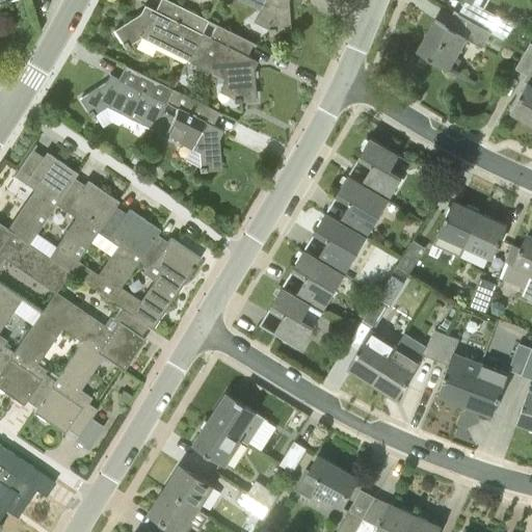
[(185,62),(207,20),(166,0),(158,0),(151,18),(140,12),(139,14),(115,29),(123,43),(121,45),(124,49),(127,47),(127,45),(139,37),(185,62)]
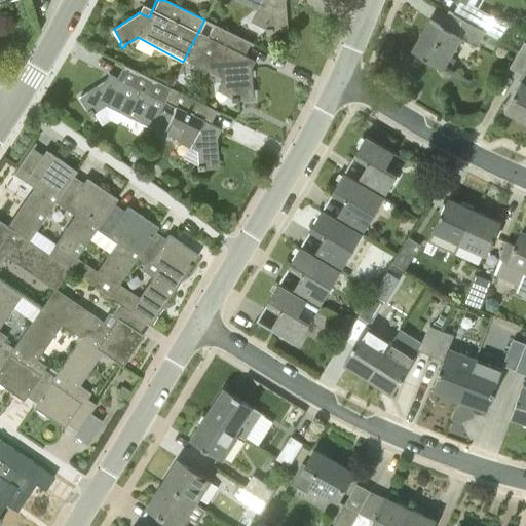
[(232,0),(263,15),(264,29),(263,30),(263,35),(270,34),(269,31),(287,29),(284,0),(232,0)]
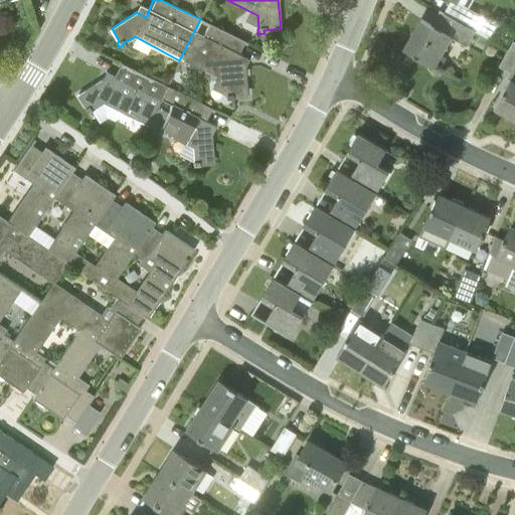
[(463,5),(455,19),(478,31),(477,32),(489,38),(497,24),(469,8),(463,5)]
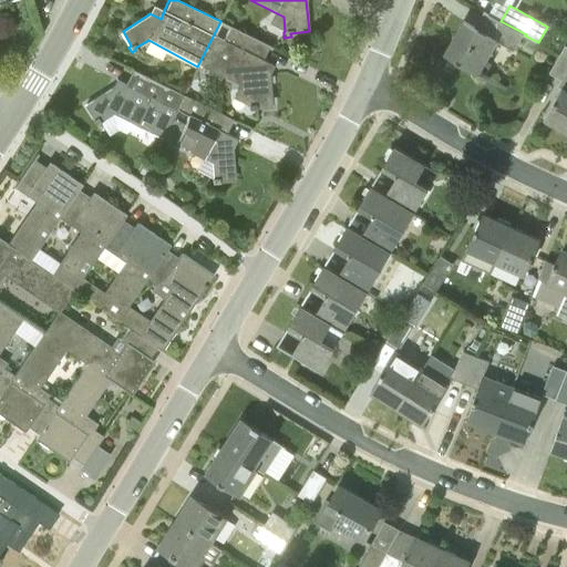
[(490,34),(463,20),(444,54),(478,73),(496,42),(515,53),(525,35),(526,34),(501,21),(498,19),(490,34)]
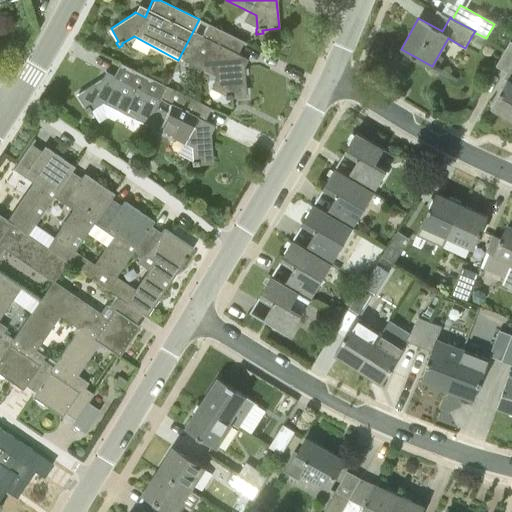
[(229,97),(245,94),(243,67),(244,66),(233,61),(242,42),(245,43),(245,42),(207,23),(202,35),(194,31),(199,19),(178,60),(222,83),(223,97),(222,97),(223,100),(230,100),(229,97)]
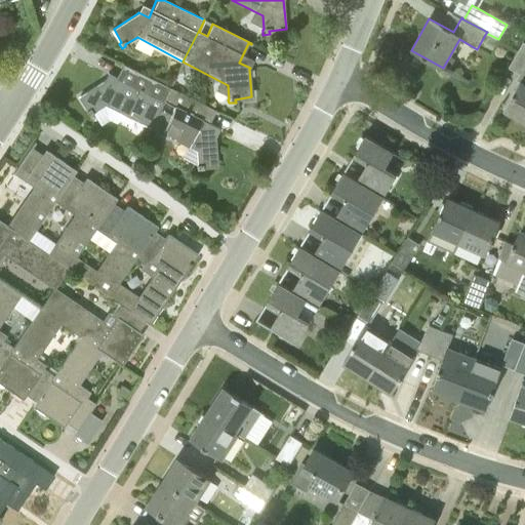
[(524,121),(524,42),(524,41),(509,67),(520,73),(516,80),(520,82),(503,110),(524,121)]
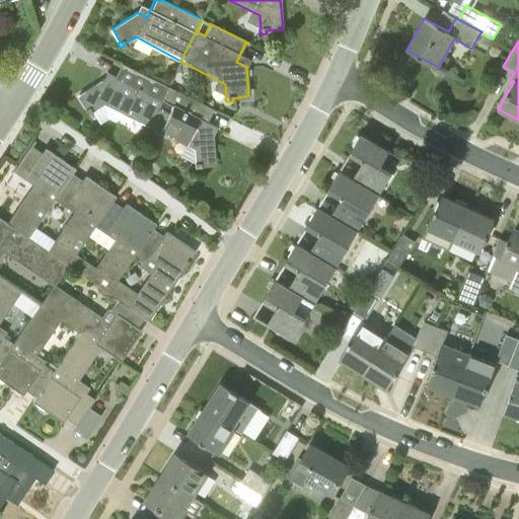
[(103,103),(148,126),(167,86),(122,64),(121,65),(123,66),(114,84),(103,79),(102,80),(79,95),(87,108),(85,109),(88,115),(92,113),(91,112),(103,103)]
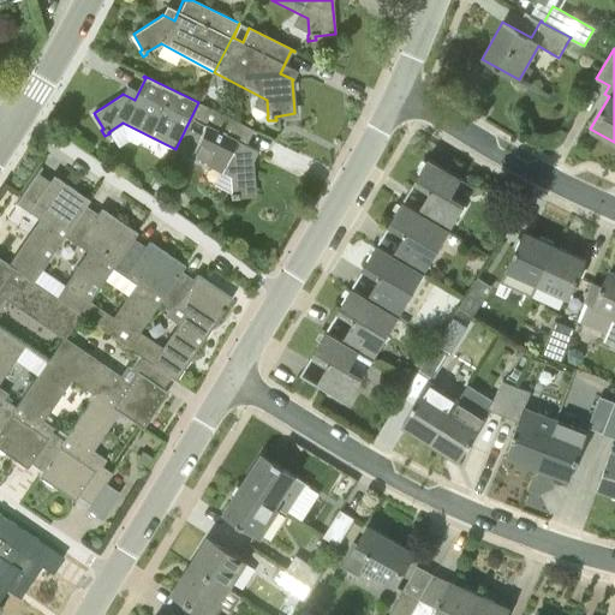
[(254,160),(240,153),(251,131),(255,132),(255,131),(198,102),(175,149),(230,177),(231,193),(230,193),(230,198),(238,197),(238,195),(255,193),(252,161),(254,160)]
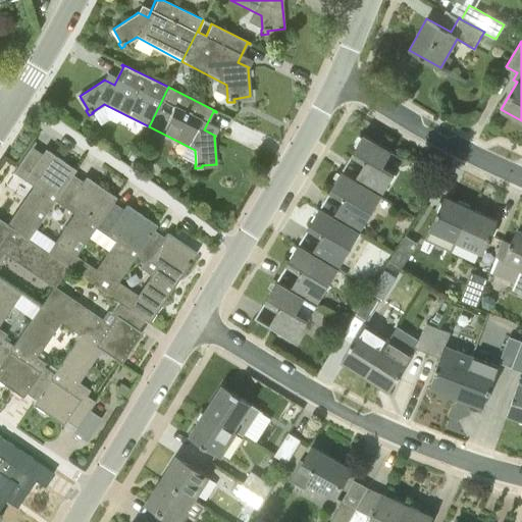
[(365,162),(356,178),(370,188),(369,188),(381,195),(395,172),(383,165),(392,151),(363,135),(350,157),(351,157),(352,155),(365,162)]
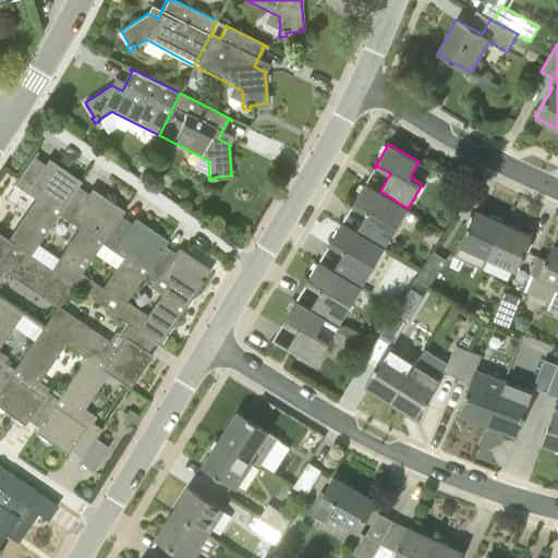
[(29,254),(76,187),(81,181),(51,161),(51,162),(48,168),(34,158),(37,152),(36,150),(13,184),(26,192),(31,185),(43,193),(9,241),(29,254)]
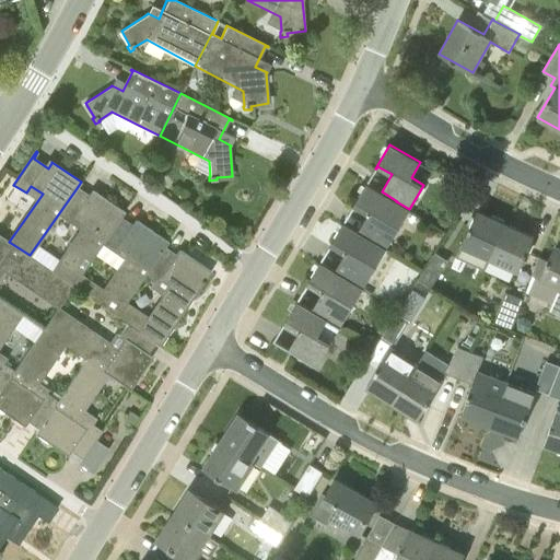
[(397,201),(382,191),(366,183),(352,208),(353,208),(354,206),(369,213),(358,231),(385,247),(399,224),(409,209),(396,201),(397,201)]
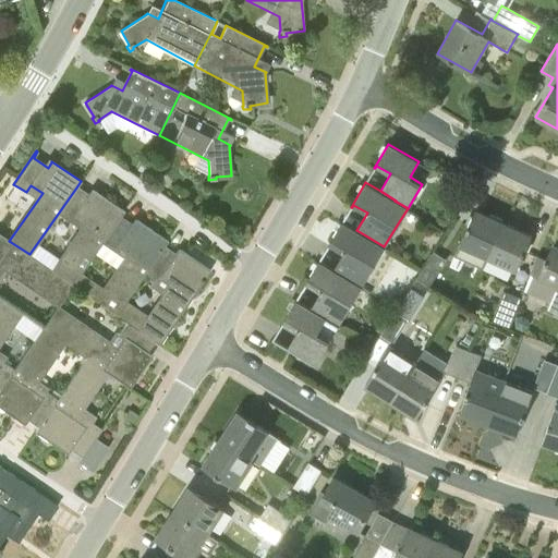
[(92,197),(76,187),(29,254),(74,284),(81,273),(101,243),(120,217),(124,211),(95,191),(95,192),(95,193),(92,197)]
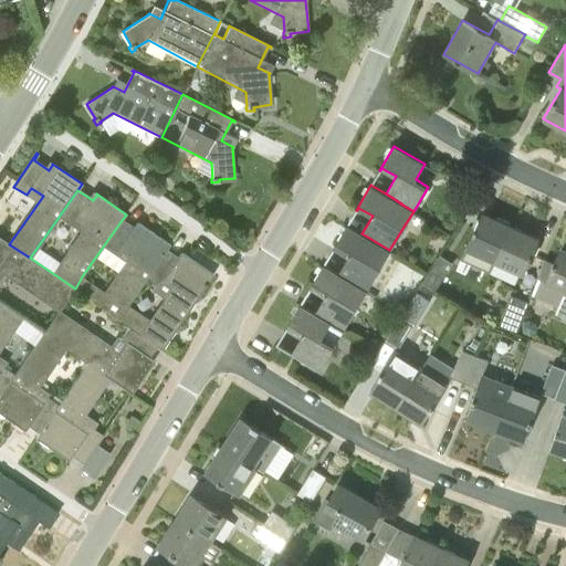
[(511,226),(482,213),(465,248),(494,261),(511,226)]
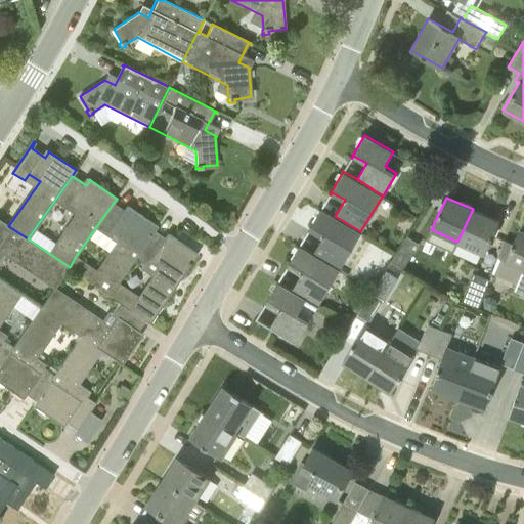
[(127,213),(113,204),(95,228),(117,243),(97,271),(76,256),(70,267),(108,295),(118,281),(135,256),(153,231),(154,231),(158,226),(130,208),(129,208),(130,209),(127,213)]
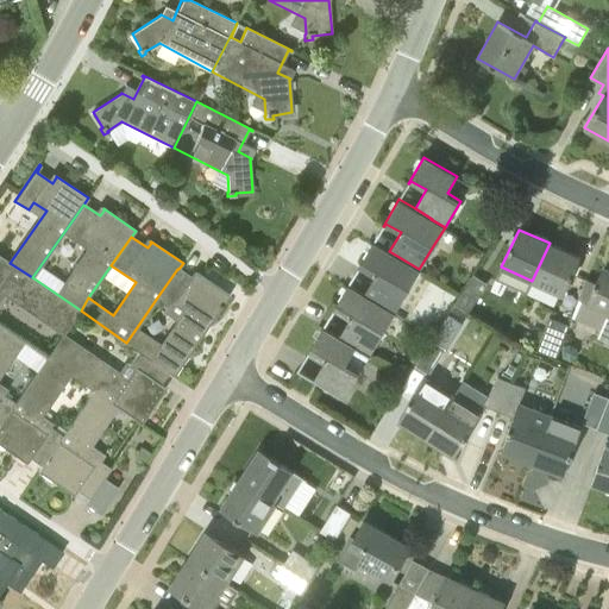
[(364,294),(381,303),(395,312),(410,286),(419,269),(389,251),(374,242),(358,268),(359,269),(360,267),(376,275),(364,294)]
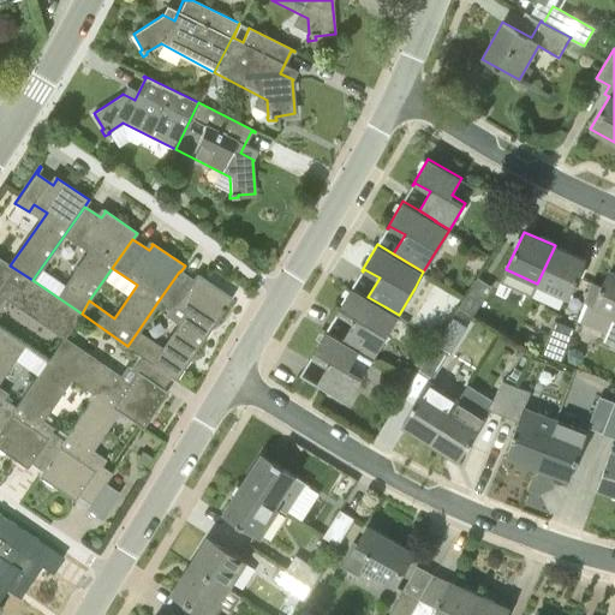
[(555,245),(537,284),(571,298),(586,260),(555,245)]
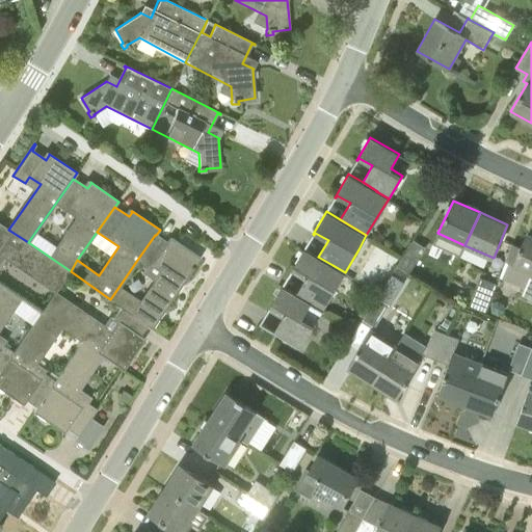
[(56,291),(71,271),(28,242),(8,230),(0,223),(0,261),(4,256),(56,291)]
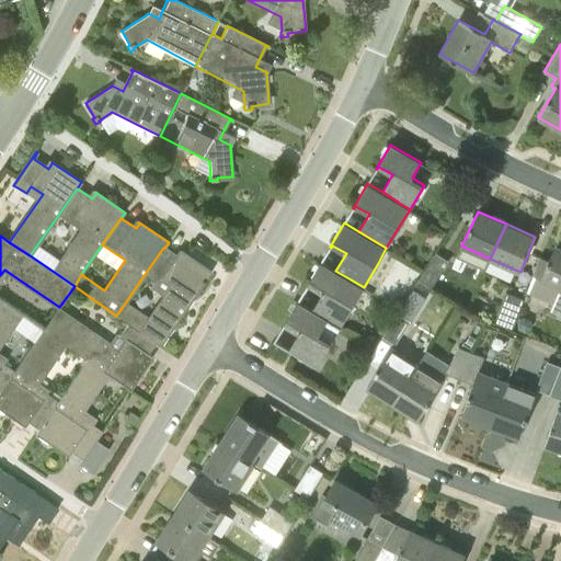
[(540,256),(533,275),(560,287),(550,311),(560,316),(560,249),(557,247),(550,261),(540,256)]
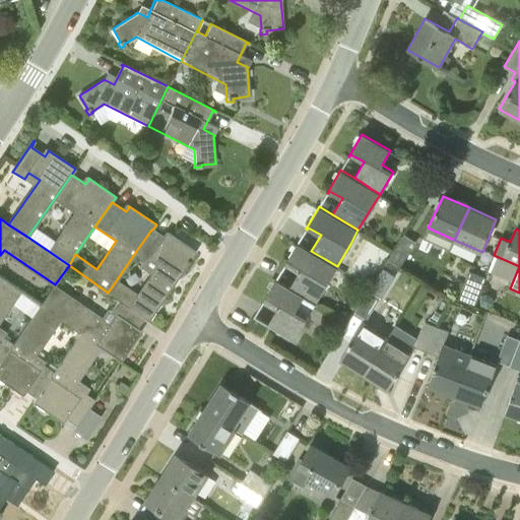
[(108,293),(118,300),(143,318),(148,322),(196,252),(170,234),(169,235),(170,235),(166,240),(152,230),(151,230),(134,254),(155,268),(138,294),(117,279),(108,293)]
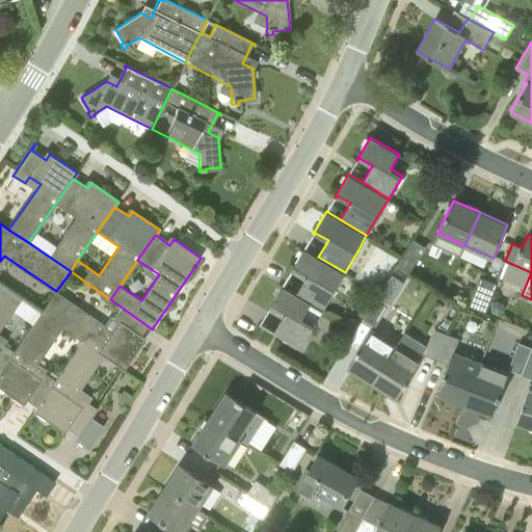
[(414,240),(401,260),(397,266),(408,274),(413,267),(425,247),(414,240)]
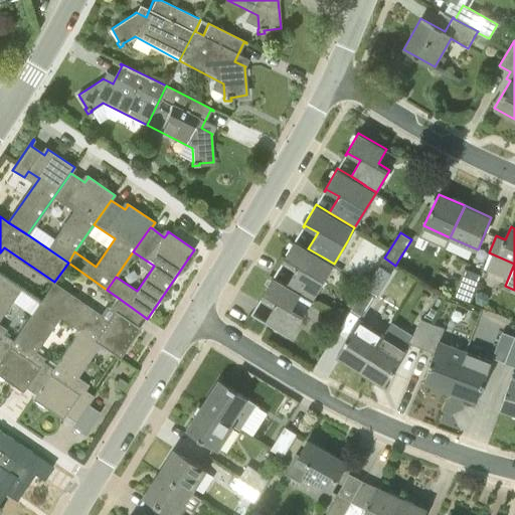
[(334,264),(322,256),(308,248),(295,240),(281,263),(282,264),(284,262),(296,269),(287,285),(313,300),(334,264)]
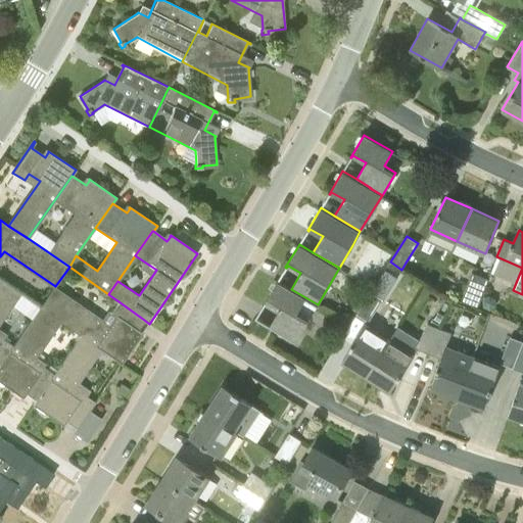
[(395,277),(384,270),(381,276),(392,283),(395,277)]
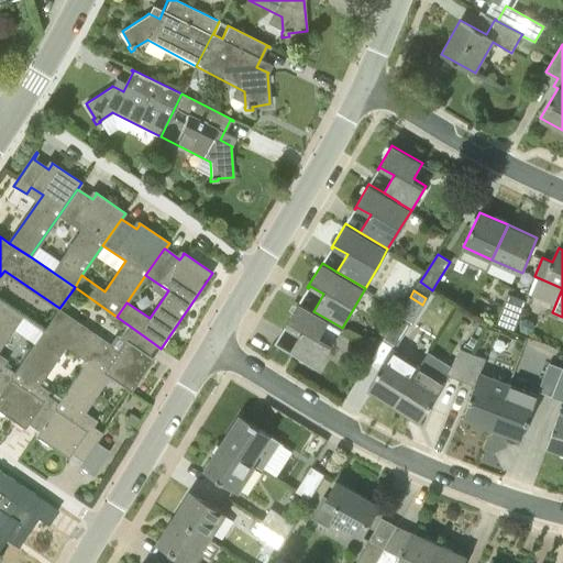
[(527,300),(508,294),(497,323),(515,330),(527,300)]
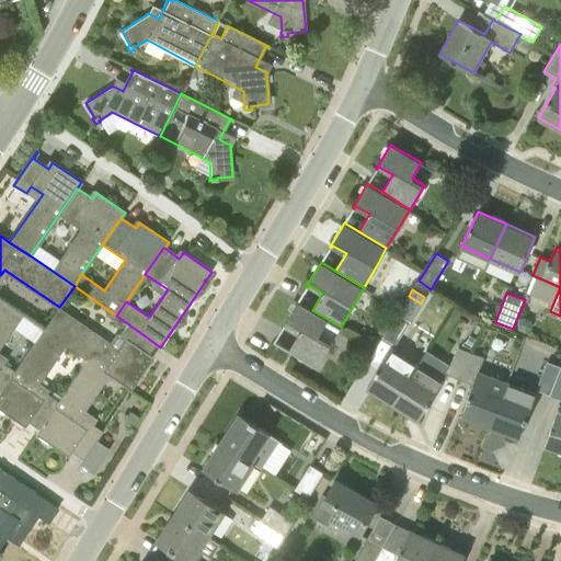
[(0,300),(0,391),(14,371),(0,362),(0,342),(20,315),(0,300)]
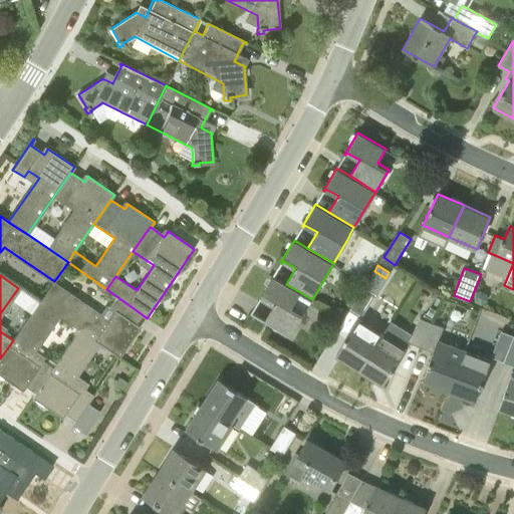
[(290,336),(303,313),(312,299),(286,284),(272,276),(259,298),(260,299),(262,296),(274,304),(265,320),(251,312),(251,313),(290,336)]
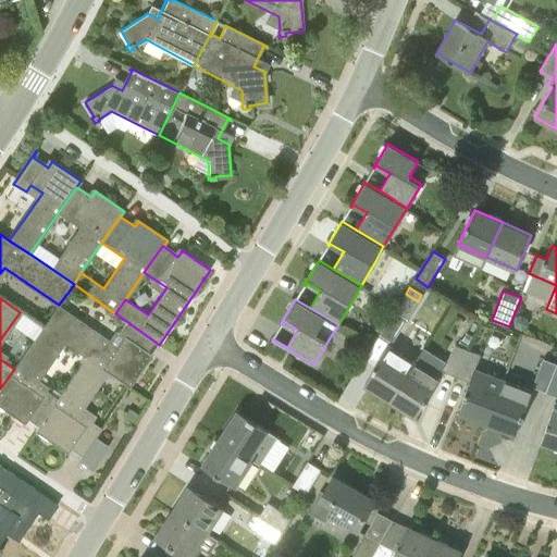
[(144,355),(153,341),(126,321),(110,344),(58,307),(42,327),(62,342),(86,357),(106,371),(130,387),(149,359),(144,355)]
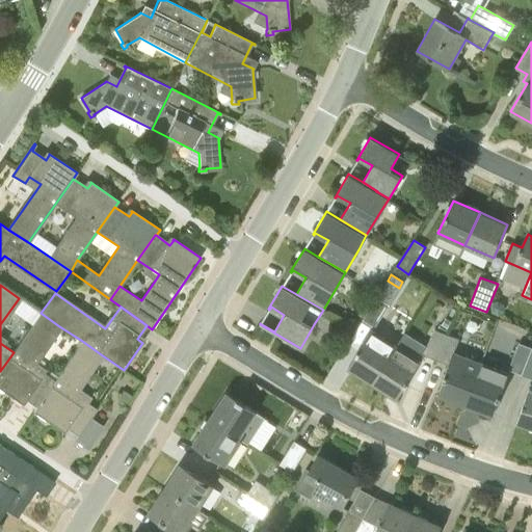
[(363,319),(374,326),(389,303),(377,296),(363,319)]
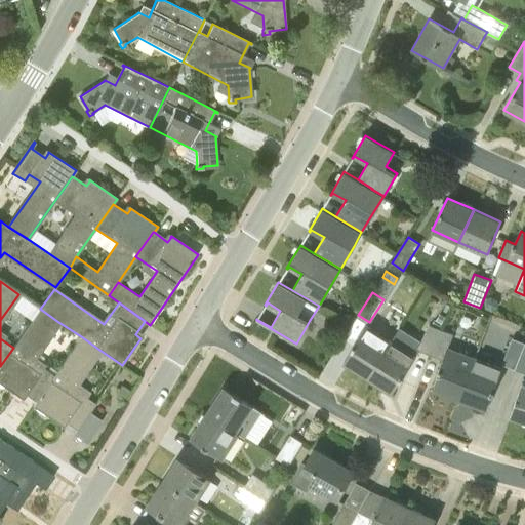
[(32,360),(58,322),(40,309),(13,348),(0,366),(0,384),(18,397),(23,391),(36,400),(54,375),(32,360)]
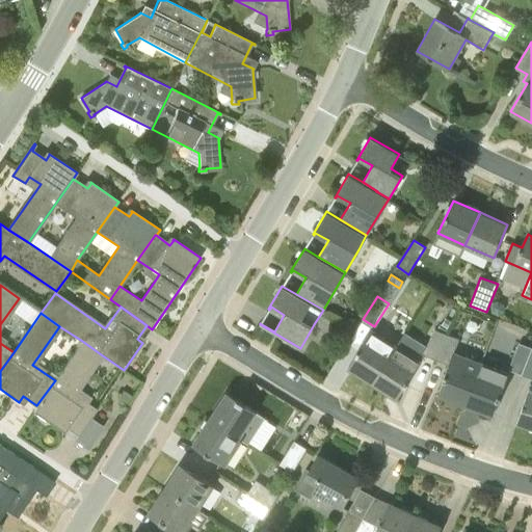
[(445,318),(442,324),(447,327),(450,321),(445,318)]
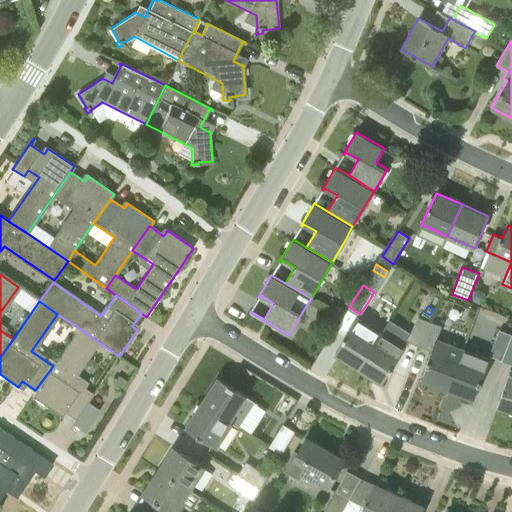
[(335,352),(359,367),(381,333),(356,317),(342,340),(335,352)]
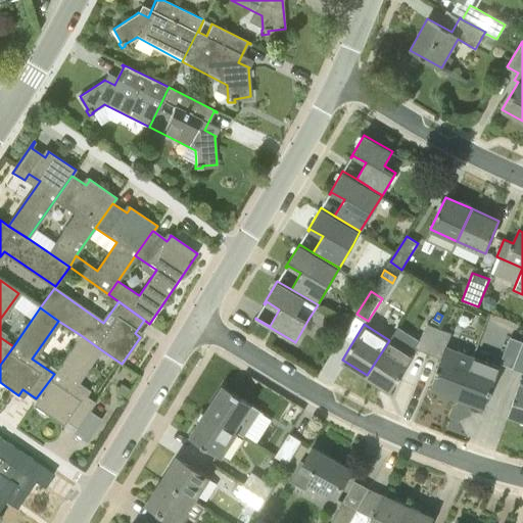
[(415,348),(428,353),(438,329),(428,325),(415,348)]
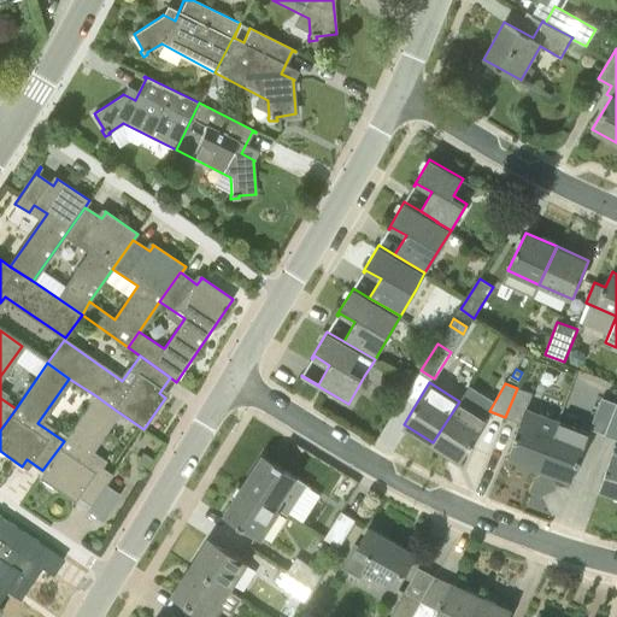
[(533,394),(517,388),(505,417),(519,423),(513,439),(515,440),(509,456),(540,468),(558,421),(528,409),(533,394)]
